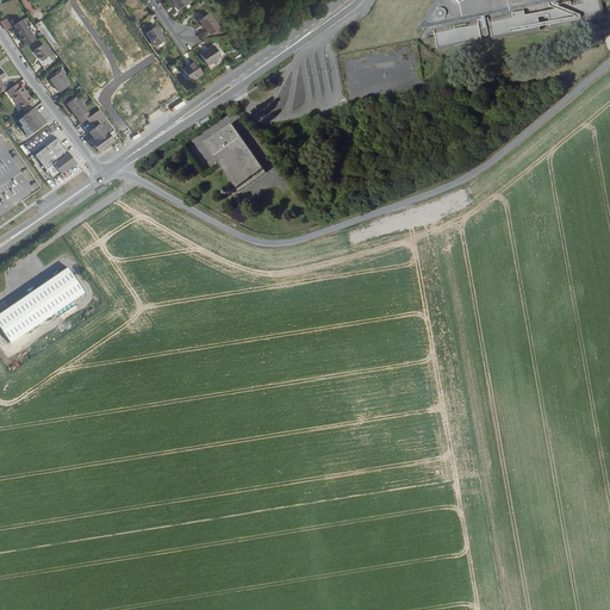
[(185,0),(169,0),(169,1),(178,13),(188,5),(185,0)]
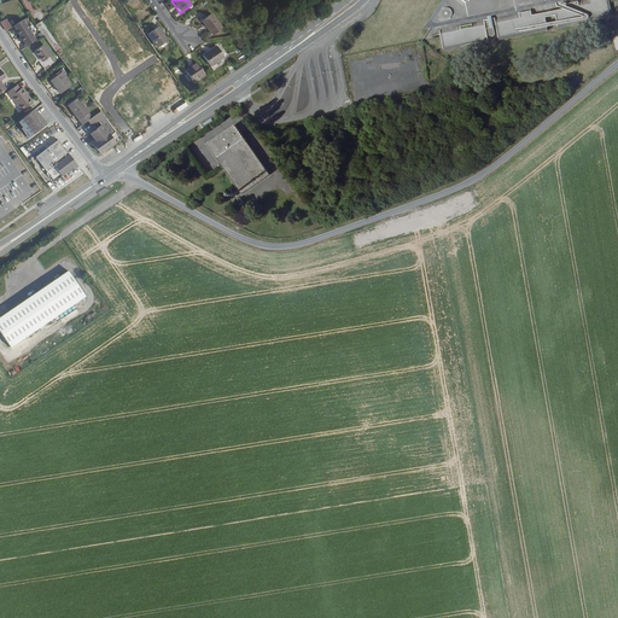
[(449,0),(435,23),(547,0),(575,0),(566,3),(566,7),(532,13),(531,9),(442,27),(445,46),(490,39),(489,28),(491,27),(493,34),(496,35),(499,33),(497,25),(500,24),(501,36),(547,27),(544,16),(555,15),(558,24),(611,15),(606,0),(449,0)]
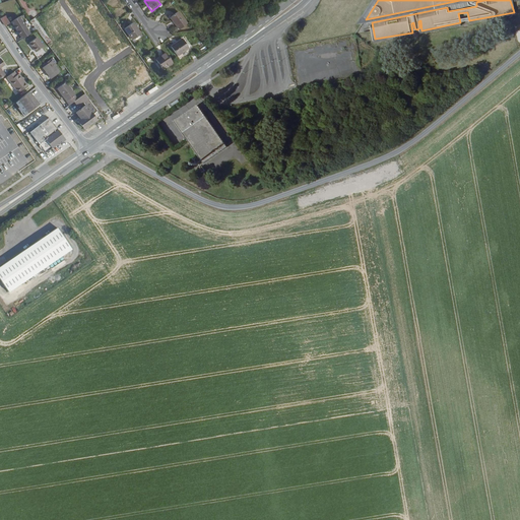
[(177,14),(170,20),(179,33),(186,26),(177,14)]
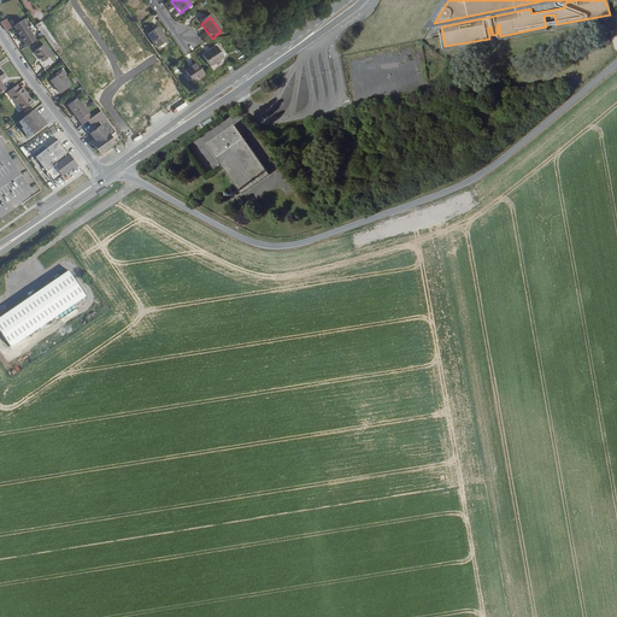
[(0,23),(5,31),(12,28),(13,28),(9,19),(0,23)]
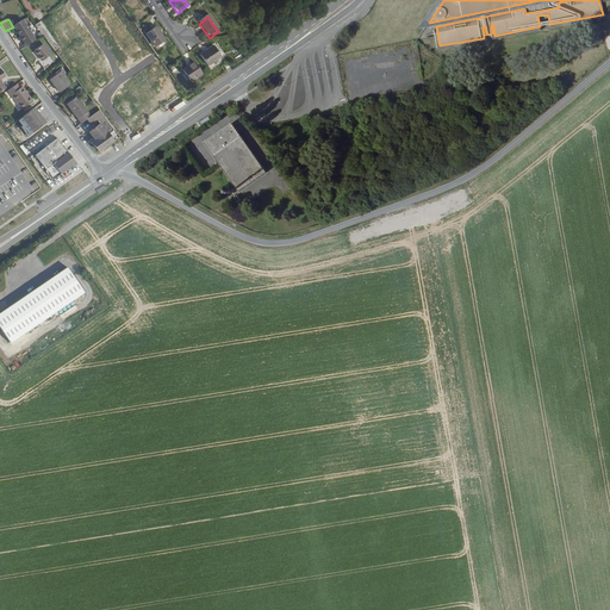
[(12,27),(19,38),(29,32),(23,23),(13,27),(12,27)]
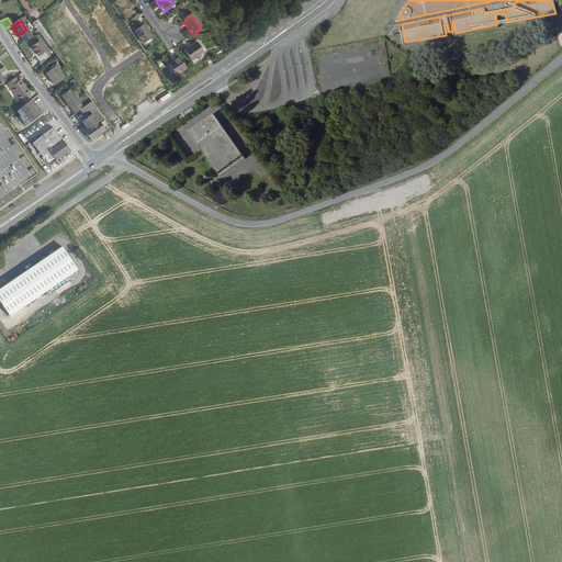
[(48,48),(52,45),(36,22),(32,25),(33,26),(48,48)]
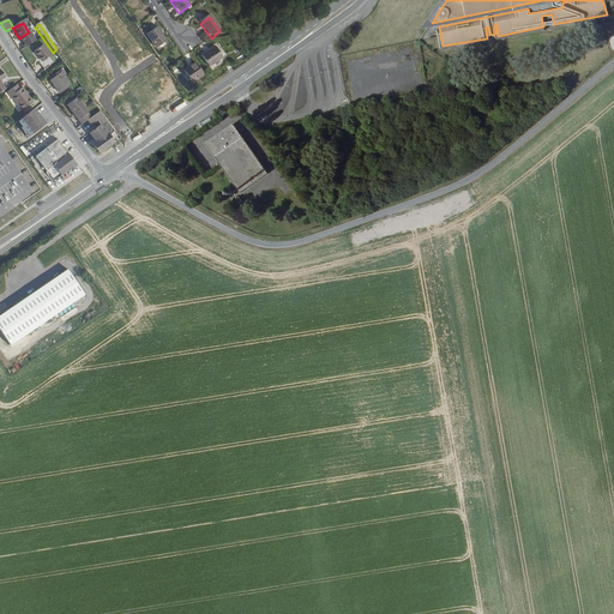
[(157,30),(148,37),(157,50),(166,44),(160,35),(161,35),(157,30)]
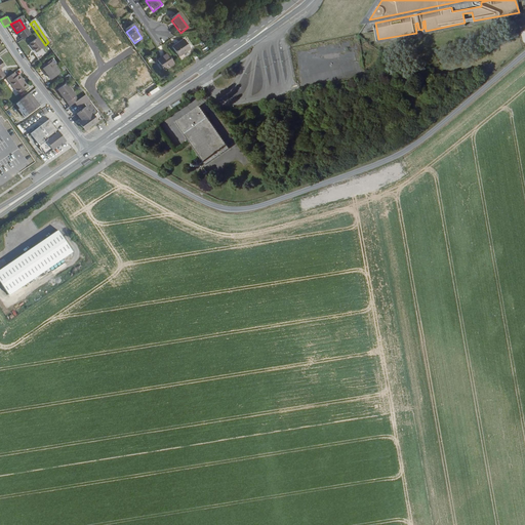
[(16,33),(22,41),(30,37),(25,28),(16,33)]
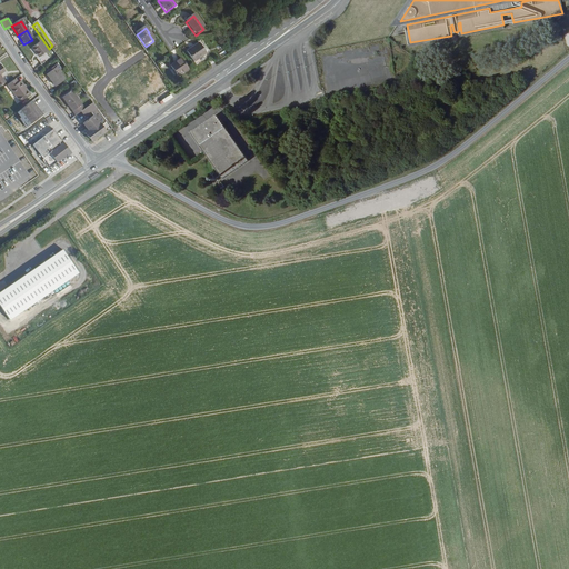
[(38,43),(30,50),(37,59),(35,61),(39,67),(47,61),(43,55),(45,53),(38,43)]
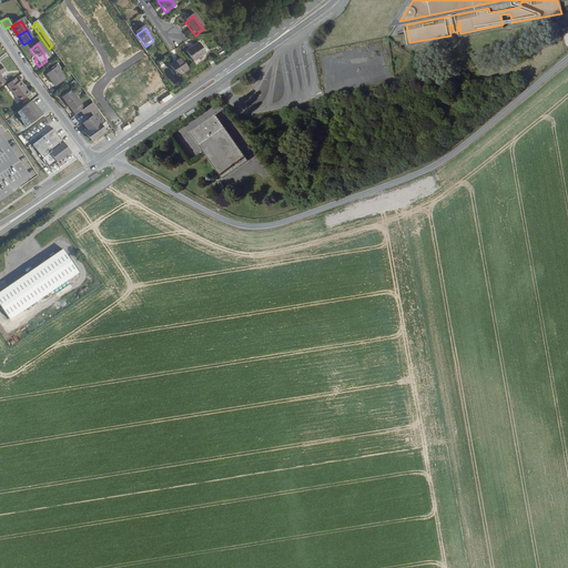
[(200,44),(188,53),(194,63),(206,54),(200,44)]
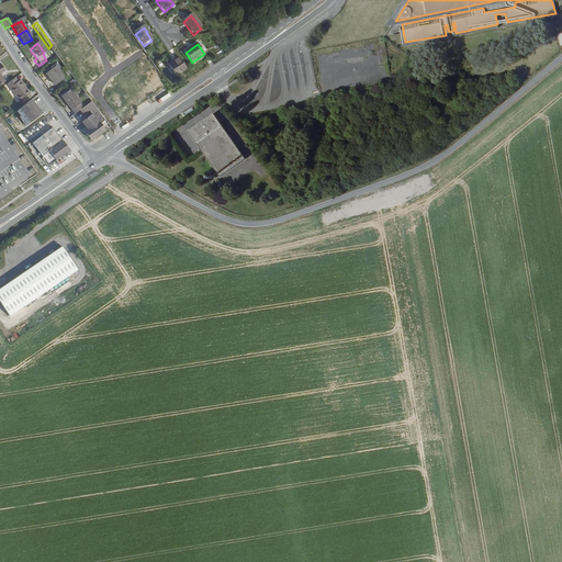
[(180,59),(169,67),(177,77),(187,69),(180,59)]
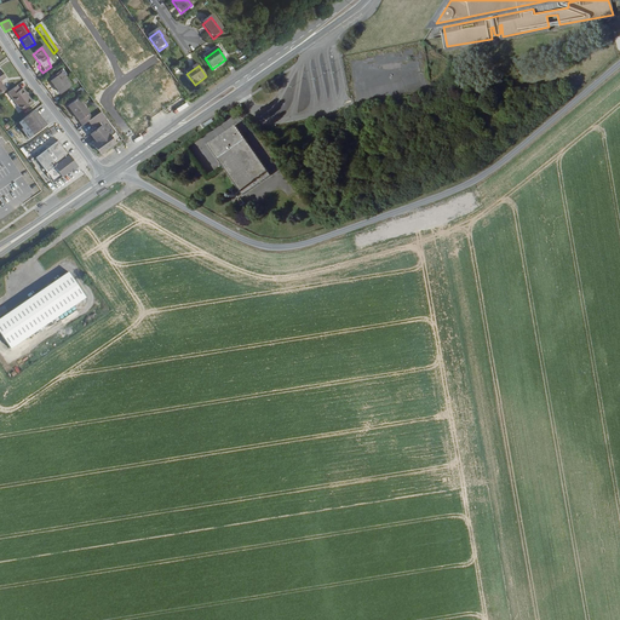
[(55,72),(45,79),(46,81),(58,96),(68,89),(55,72)]
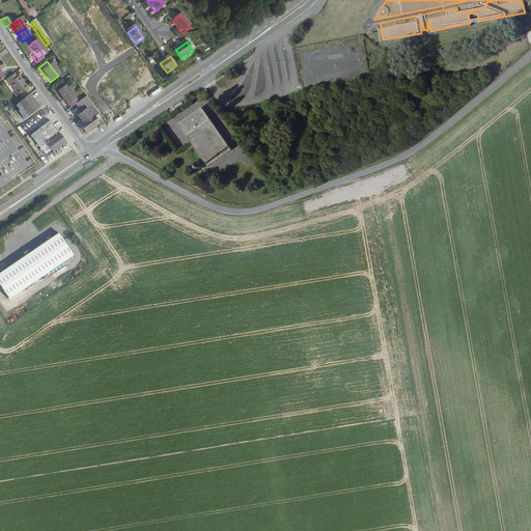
[(14,78),(5,83),(18,100),(27,92),(18,80),(16,81),(14,78)]
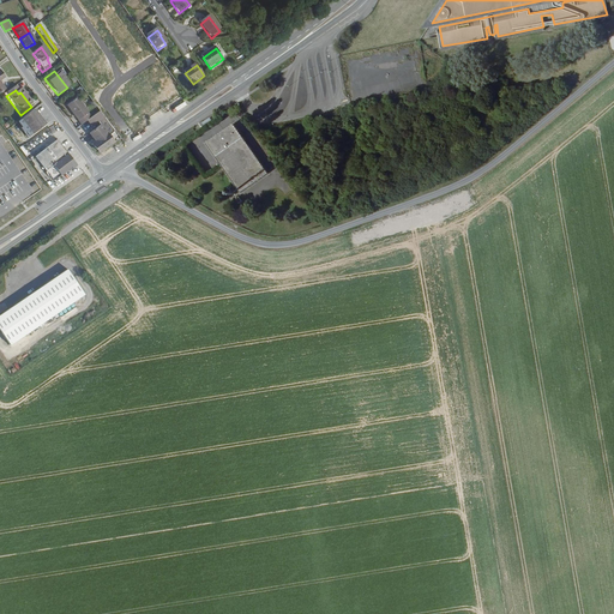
[(65,107),(80,127),(85,124),(90,120),(74,100),(65,107)]
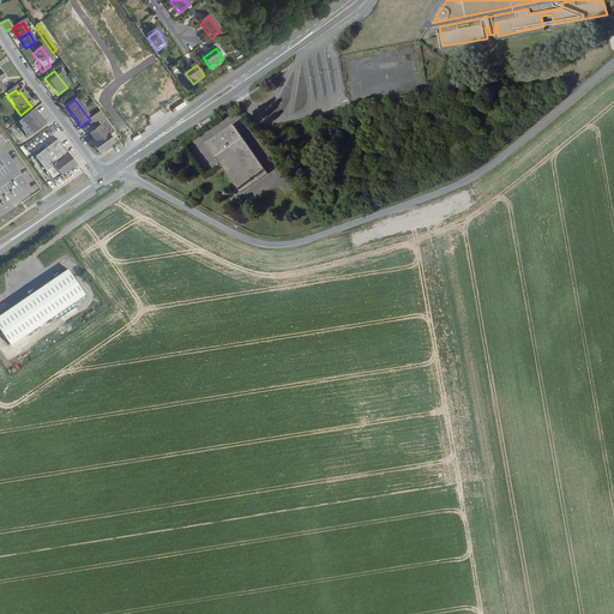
[(32,114),(17,126),(28,140),(43,128),(32,114)]
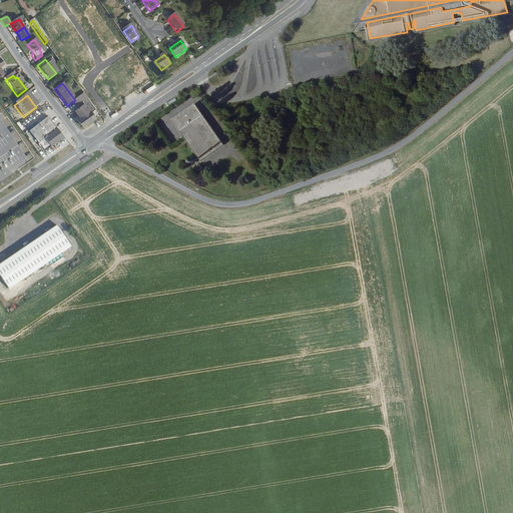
[(98,118),(97,116),(81,95),(75,100),(71,103),(76,109),(81,105),(83,107),(73,114),(78,121),(76,123),(81,130),(98,118)]
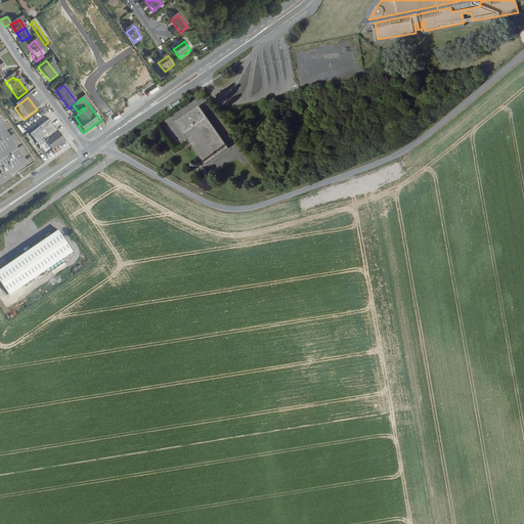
[(228,149),(199,107),(175,123),(205,165),(228,149)]
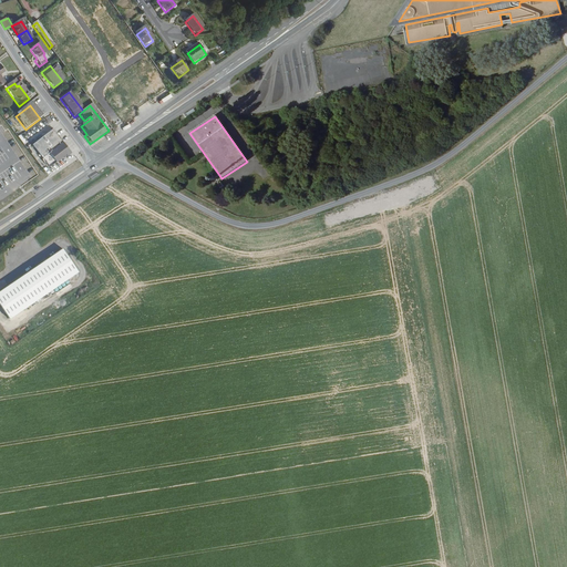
[(52,135),(32,150),(48,172),(61,162),(62,163),(69,158),(52,135)]
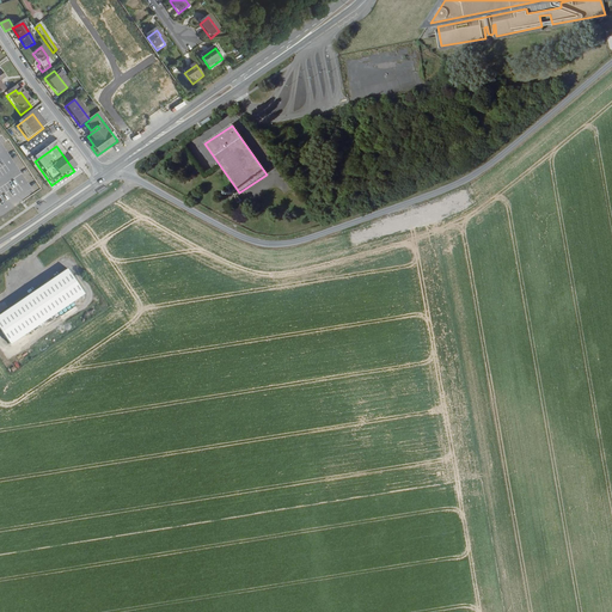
[(68,269),(0,316),(0,328),(11,344),(85,294),(68,269)]
